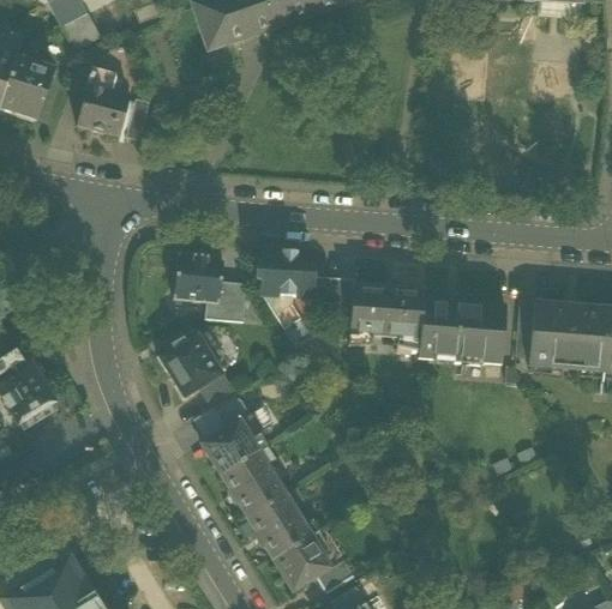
[(66,23),(88,12),(81,0),(49,0),(63,24),(66,23)]
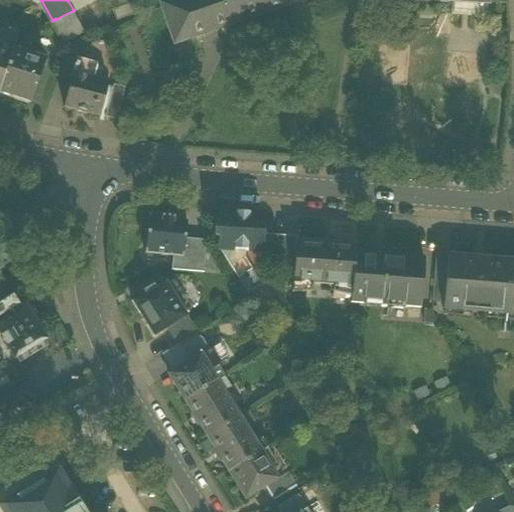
[(170,0),(162,3),(175,41),(294,0),(170,0)]
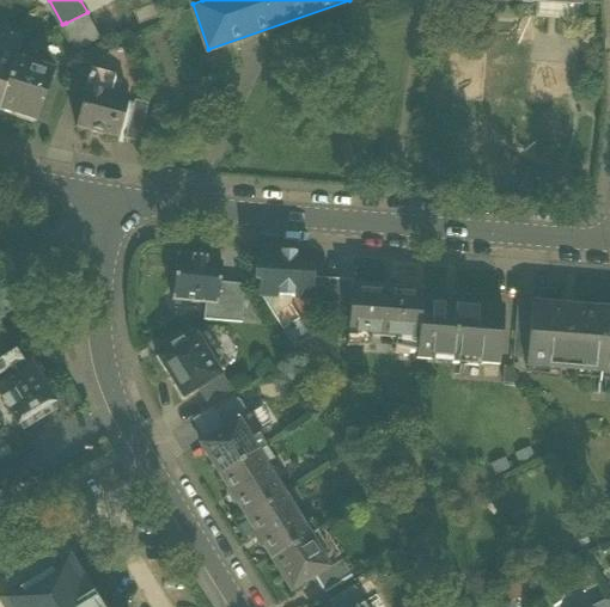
[(580,18),(581,2),(537,0),(536,16),(580,18)]
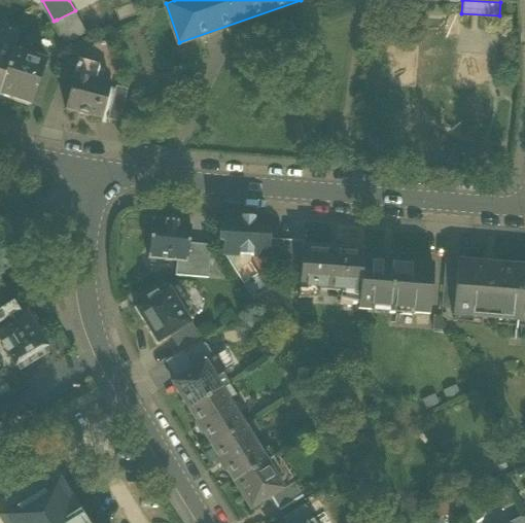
[(57,20),(67,40),(86,31),(76,9),(75,10),(57,20)]
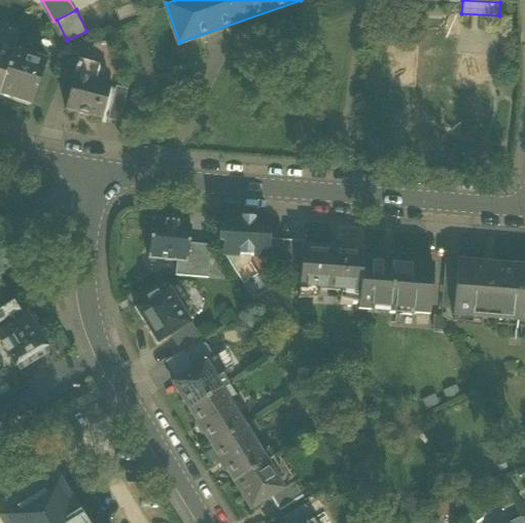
[(14,43),(0,38),(0,50),(10,55),(13,46),(14,43)]
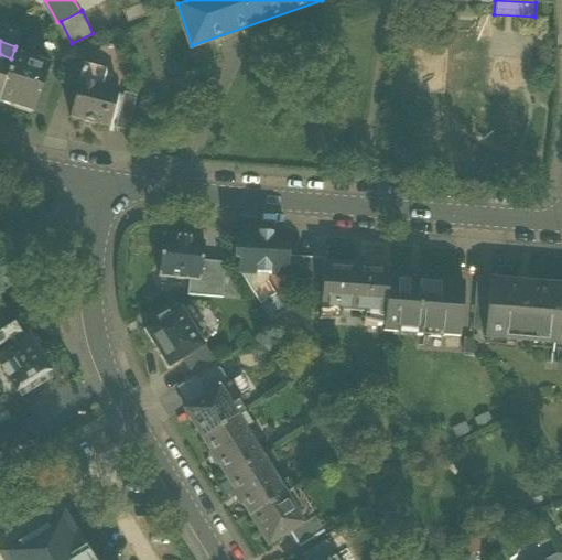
[(51,62),(14,50),(11,58),(0,94),(0,98),(13,103),(14,99),(31,105),(30,108),(35,110),(51,62)]
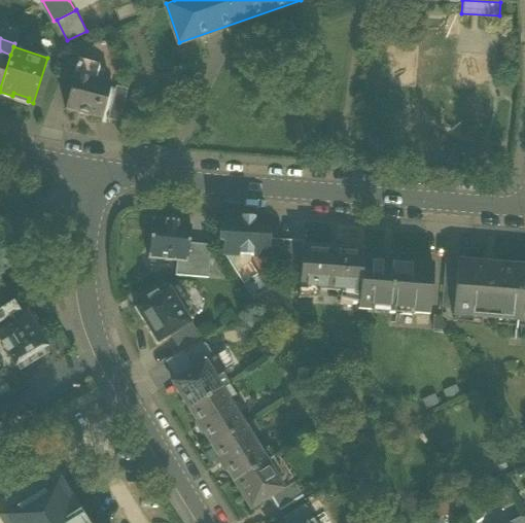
[(0,88),(10,55),(0,50),(0,88)]
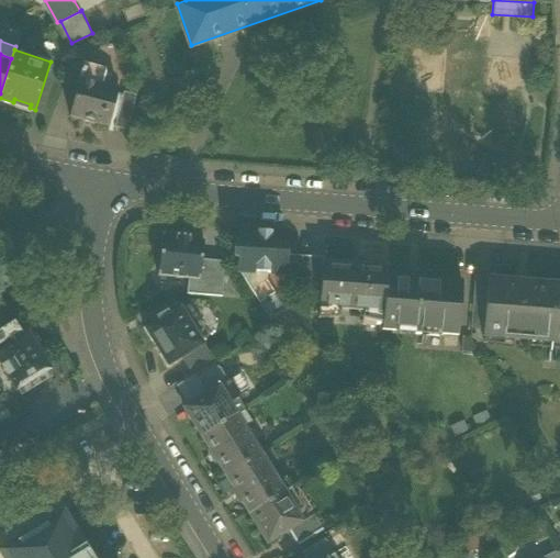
[(67,78),(79,81),(80,78),(84,62),(85,58),(73,55),(67,78)]
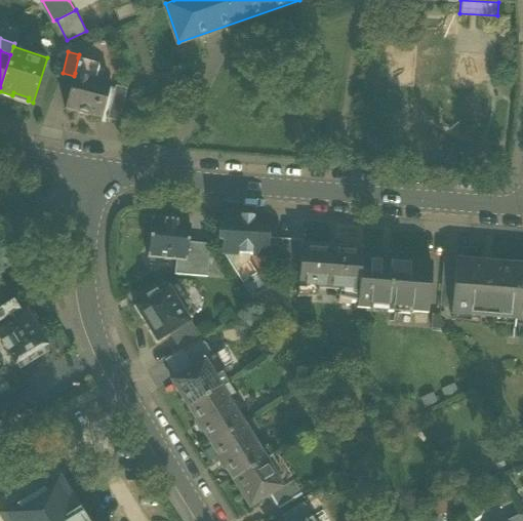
[(78,57),(75,73),(95,78),(98,63),(78,57)]
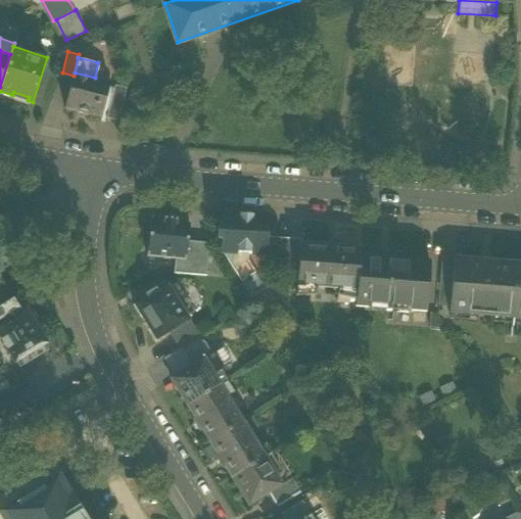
[(110,81),(95,78),(75,73),(74,76),(66,107),(102,115),(110,81)]
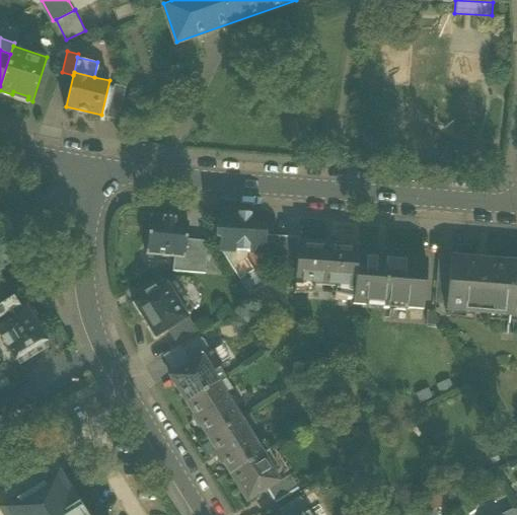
[(106,115),(119,118),(127,84),(115,81),(106,115)]
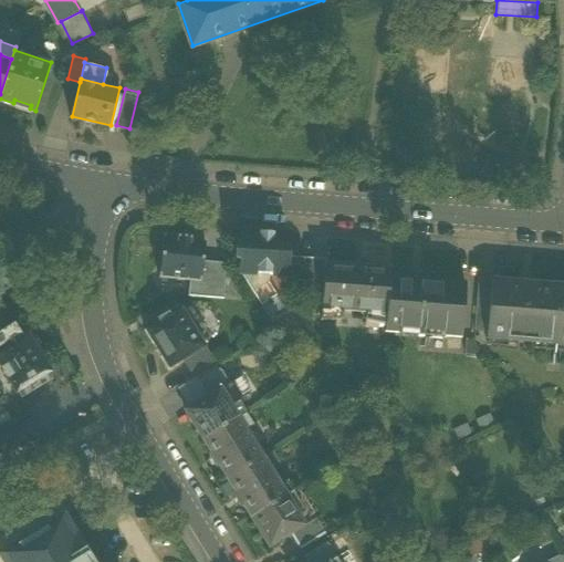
[(14,100),(13,103),(30,108),(31,105),(14,100)]
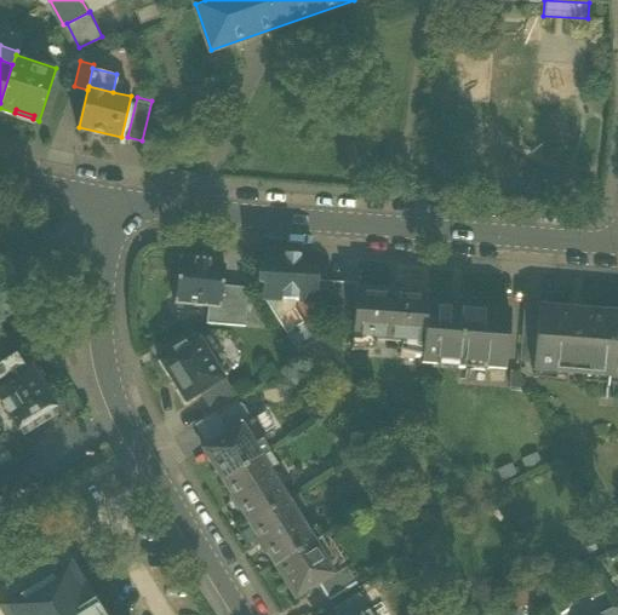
[(272,306),(287,332),(304,321),(295,306),(295,299),(314,299),(315,299),(316,277),(318,254),(268,252),(265,297),(272,306)]
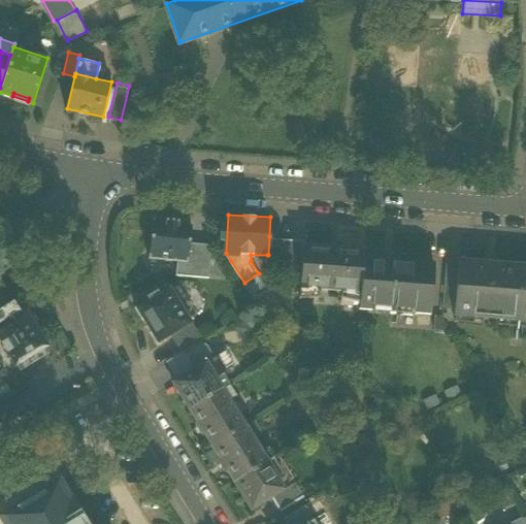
[(192,222),(154,218),(150,256),(178,259),(189,260),(190,241),(192,222)]
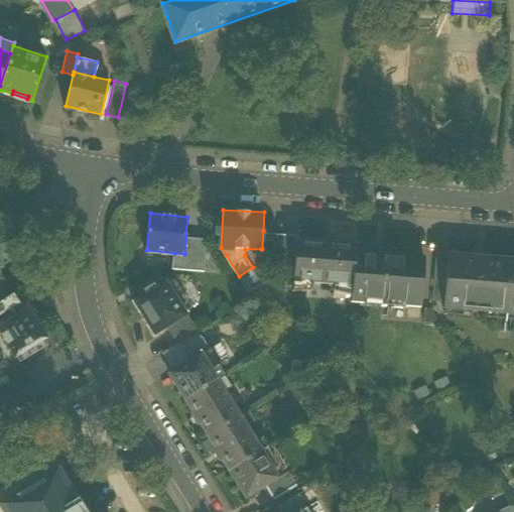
[(298,234),(284,233),(263,231),(262,249),(261,249),(261,255),(282,257),(295,258),(297,239),(298,239),(298,234)]
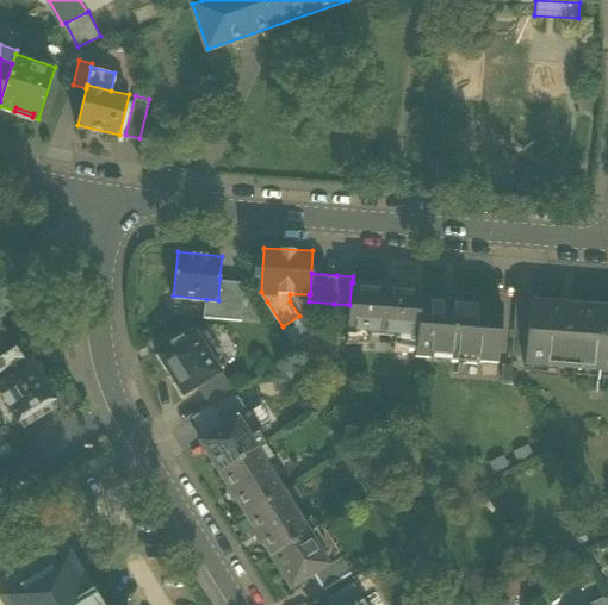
[(218,300),(216,317),(242,319),(246,281),(219,279),(218,300)]
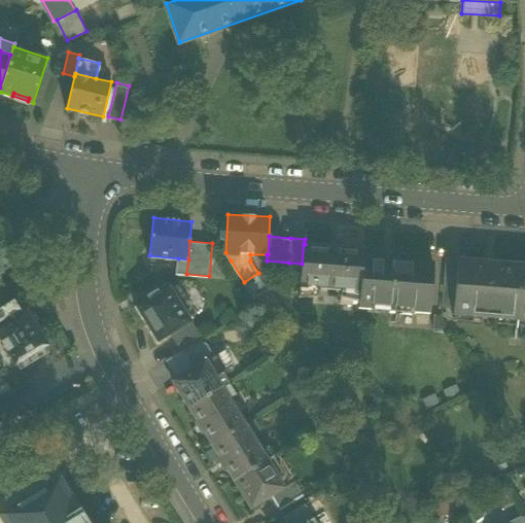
[(301,285),(361,289),(364,256),(364,248),(305,244),(304,244),(302,264),(301,285)]
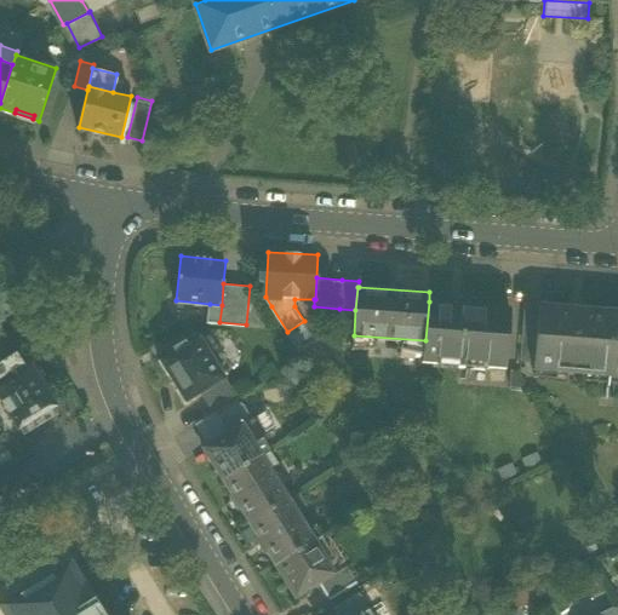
[(511,309),(429,302),(425,340),(424,360),(439,361),(439,356),(462,358),(488,360),(487,365),(488,365),(507,366),(511,309)]
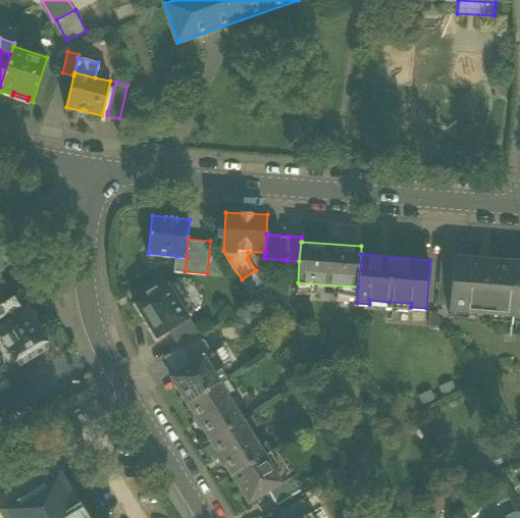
[(438,303),(451,304),(455,257),(456,258),(456,255),(443,254),(438,303)]
